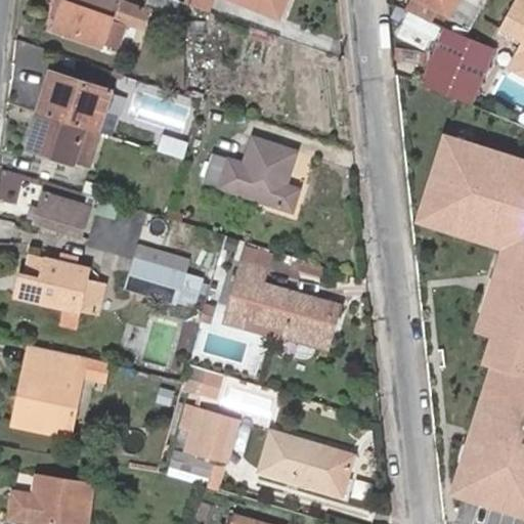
[(104,45),(113,22),(127,27),(141,32),(147,12),(110,0),(56,0),(51,17),(58,19),(53,33),(102,49),(104,45)]
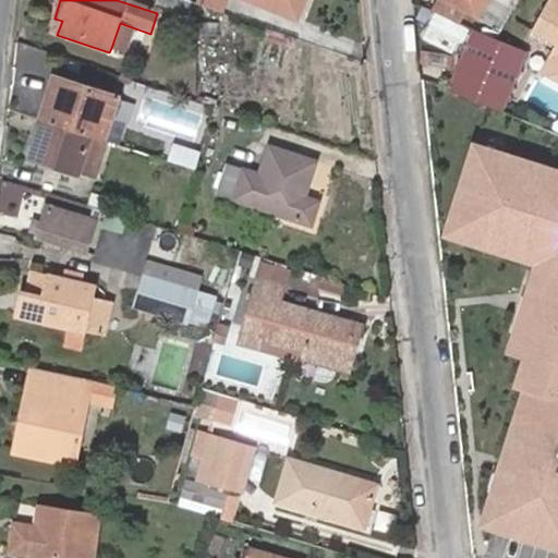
[(182,0),(157,0),(155,10),(190,2),(182,0)]
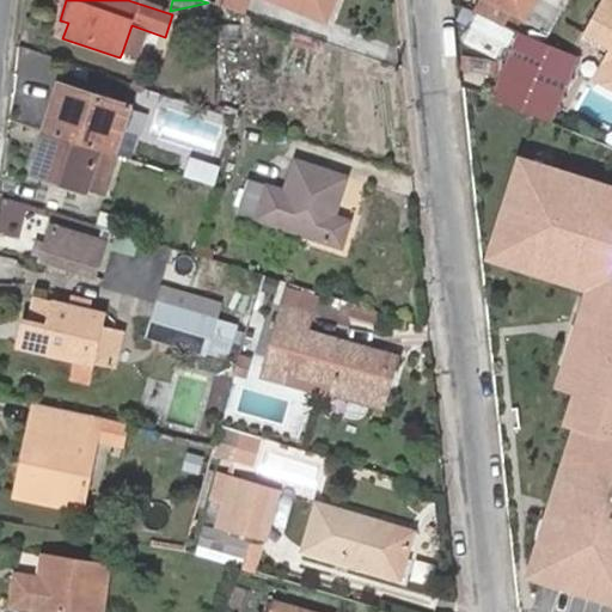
[(215,0),(216,5),(238,13),(242,0),(215,0)]
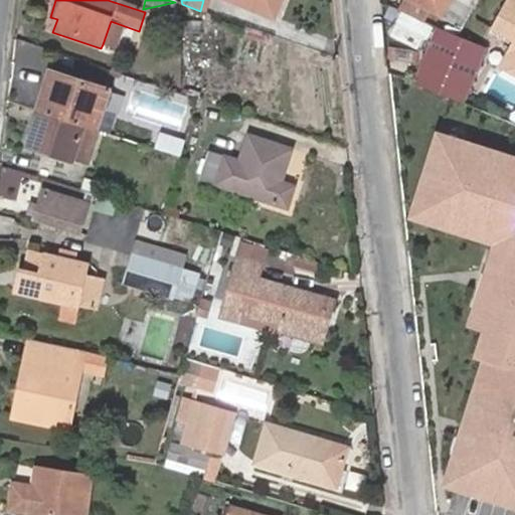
[(231,0),(274,16),(280,0),(231,0)]
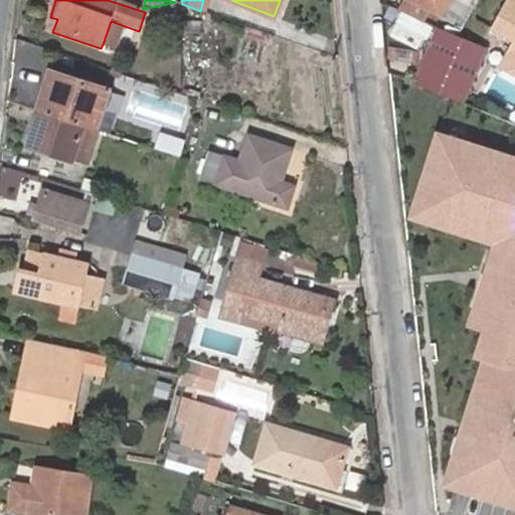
[(416,0),(463,25),(478,0),(416,0)]
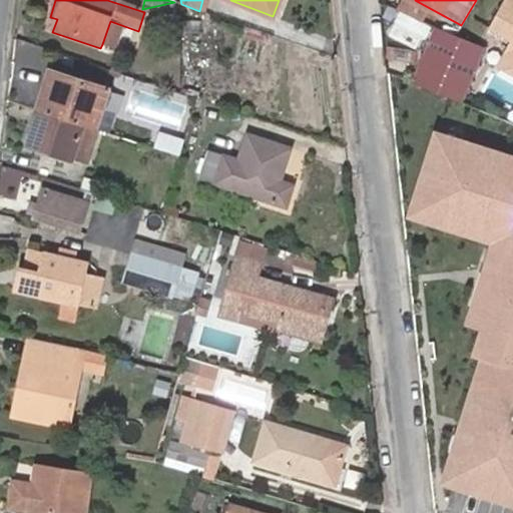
[(493,65),(512,75),(512,0),(505,0),(489,29),(508,40),(493,65)]
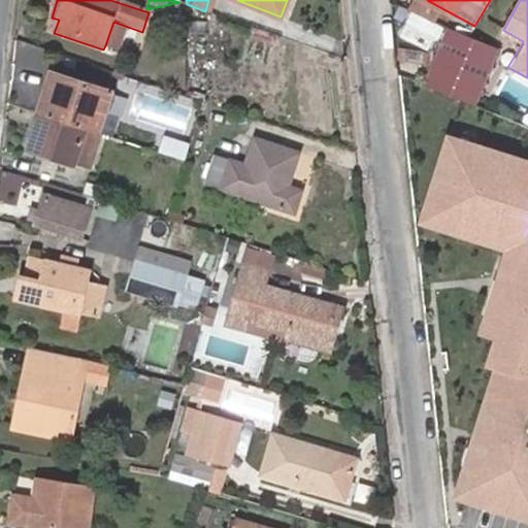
[(113,22),(105,45),(120,50),(128,27),(113,22)]
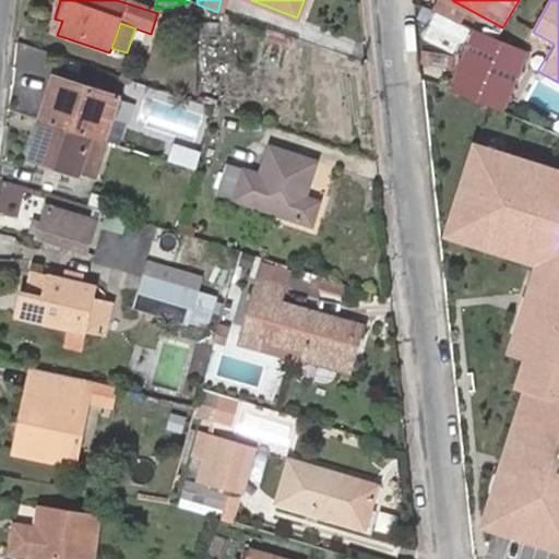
[(463,96),(497,37),(474,28),(448,91),(463,96)]
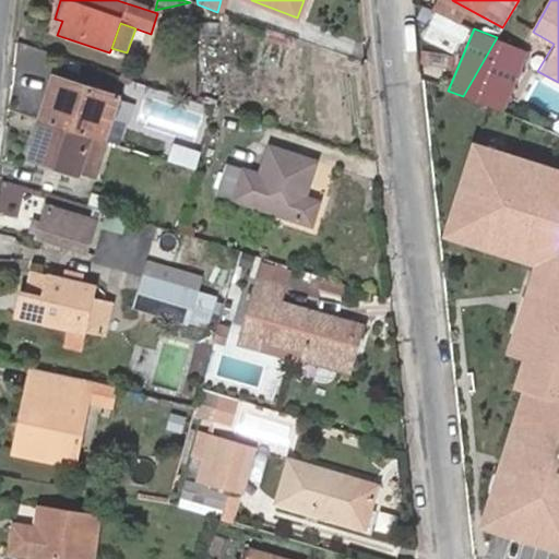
[(463,96),(502,114),(528,51),(497,37),(463,96)]
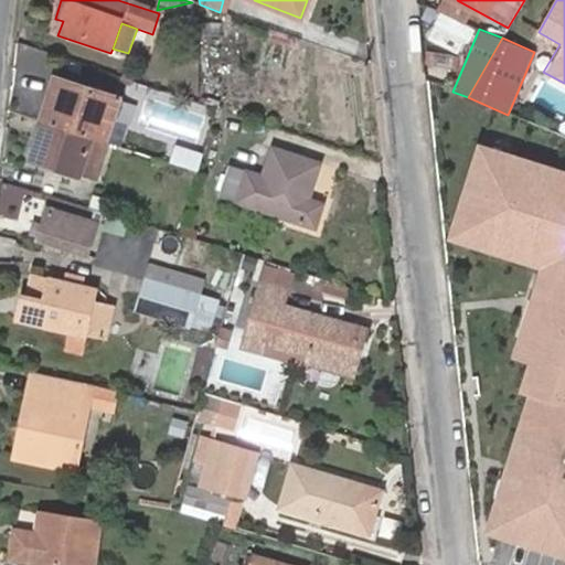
[(91,142),(103,146),(109,127),(116,104),(54,84),(40,127),(91,142)]
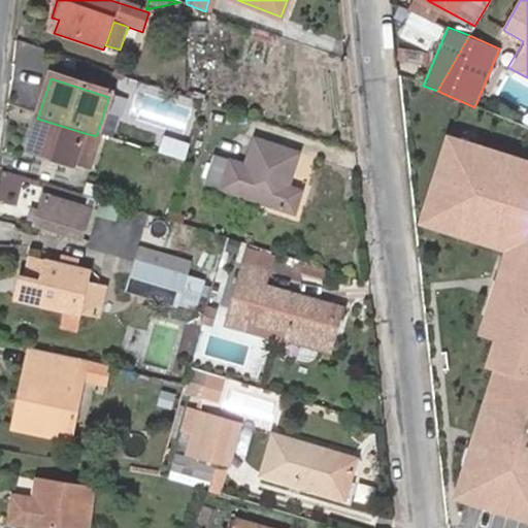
[(190,132),(197,104),(144,90),(136,118),(190,132)]
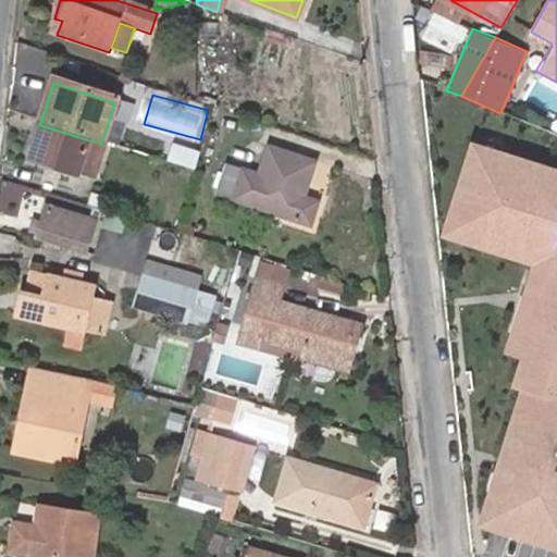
[(89,140),(39,125),(27,162),(76,178),(77,176),(95,182),(106,145),(101,144),(89,140)]
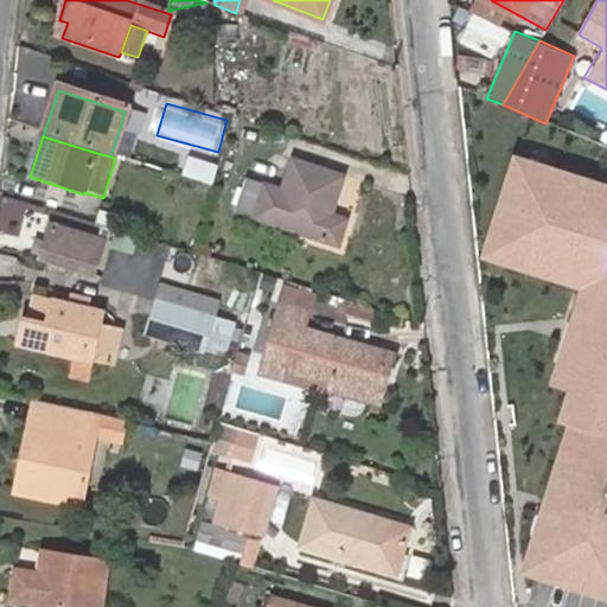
[(211,183),(216,167),(191,159),(185,174),(211,183)]
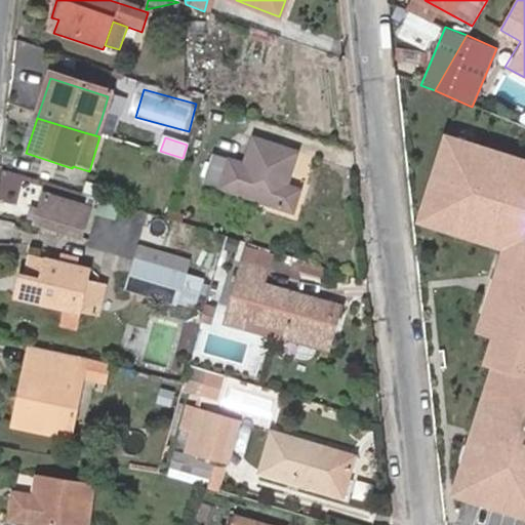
[(524,164),(449,140),(427,210),(524,241),(524,279),(507,338),(524,344),(524,368),(482,502),(524,516),(524,164)]
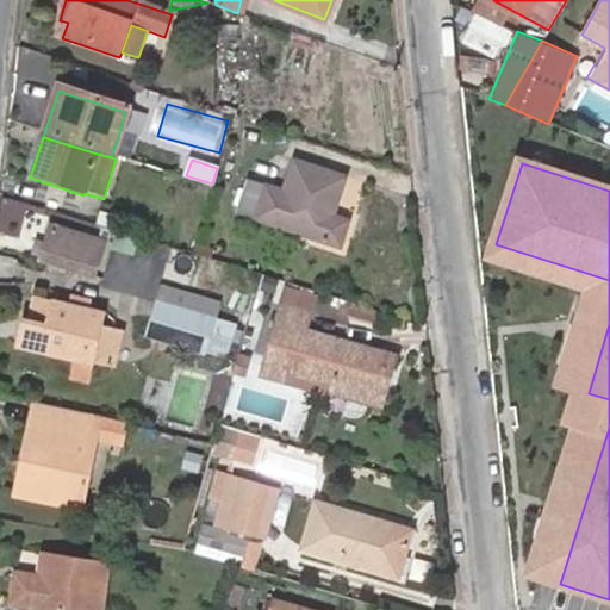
[(255,221),(355,253),(363,229),(347,224),(360,185),(310,168),(298,200),(266,190),(255,221)]
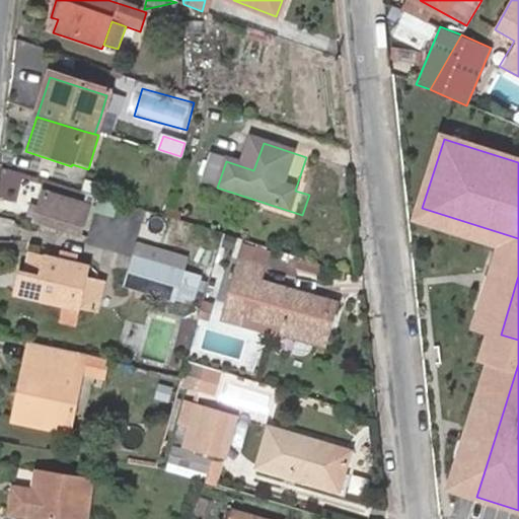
[(84,180),(81,191),(96,195),(99,184),(84,180)]
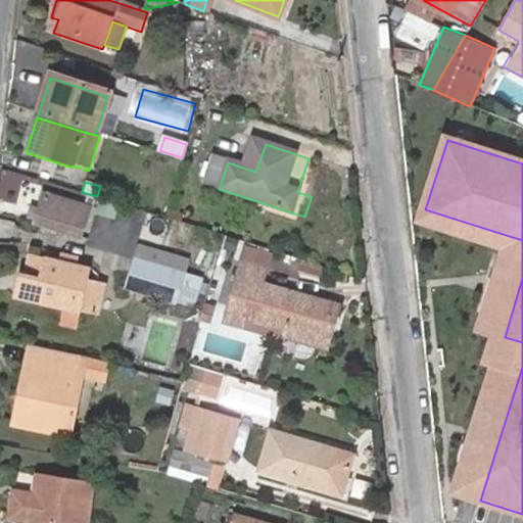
[(86,239),(95,207),(48,193),(39,225),(86,239)]
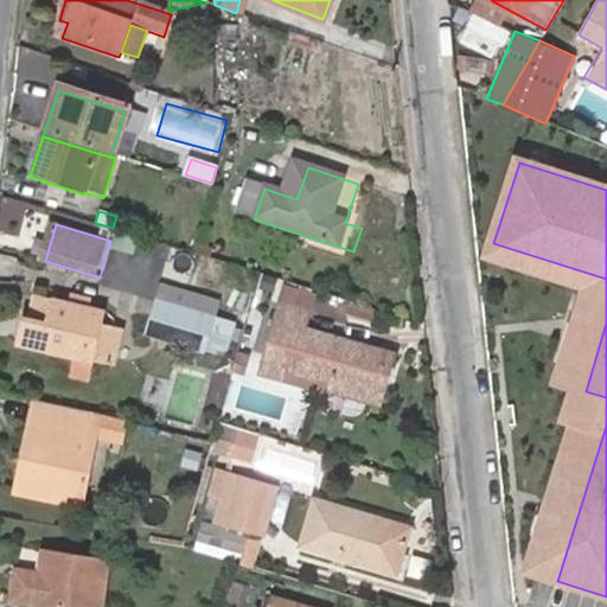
[(163,289),(158,304),(213,319),(217,305),(163,289)]
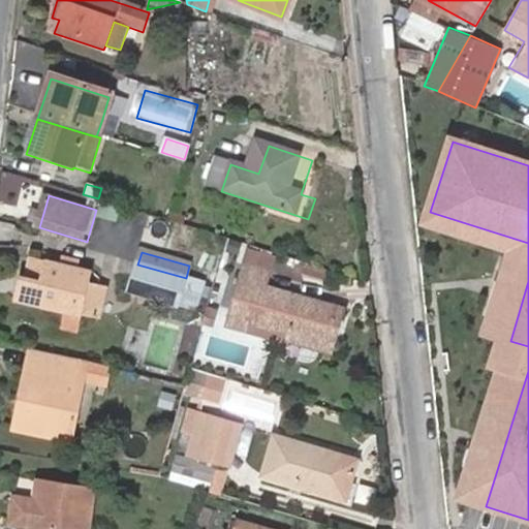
[(81,316),(87,318),(95,289),(97,277),(32,259),(27,280),(22,279),(17,300),(65,313),(81,316)]
